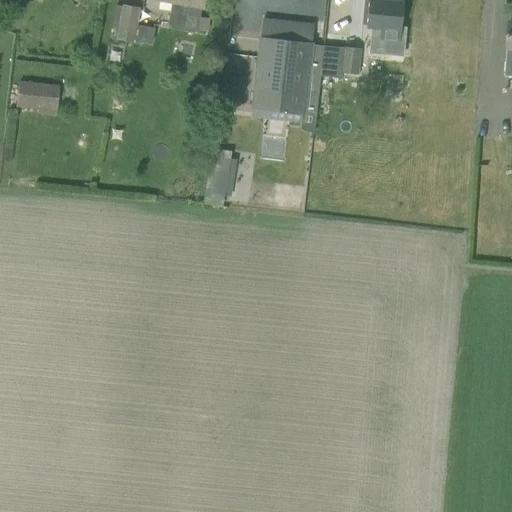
[(153,0),(172,3),(168,26),(196,31),(200,8),(202,9),(203,0),(153,0)]
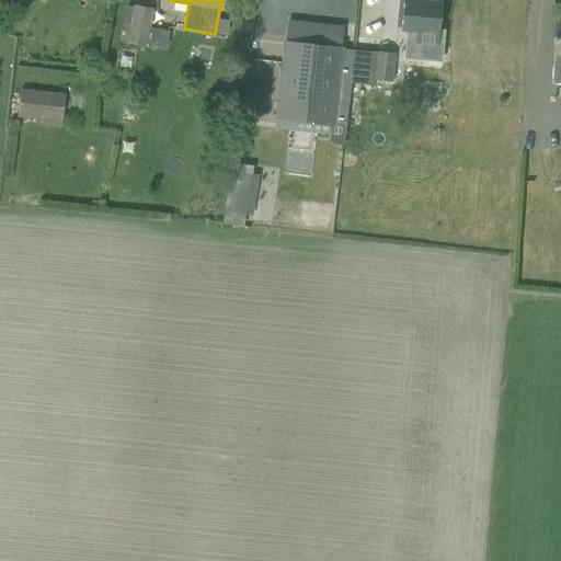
[(404,0),(401,29),(408,30),(404,58),(441,61),(443,31),(437,31),(439,3),(404,0)]
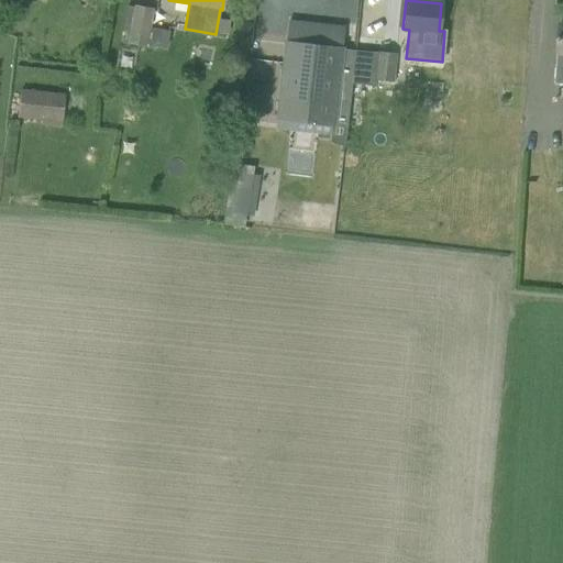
[(135,8),(128,44),(146,48),(147,46),(166,50),(170,32),(148,26),(152,12),(135,8)]
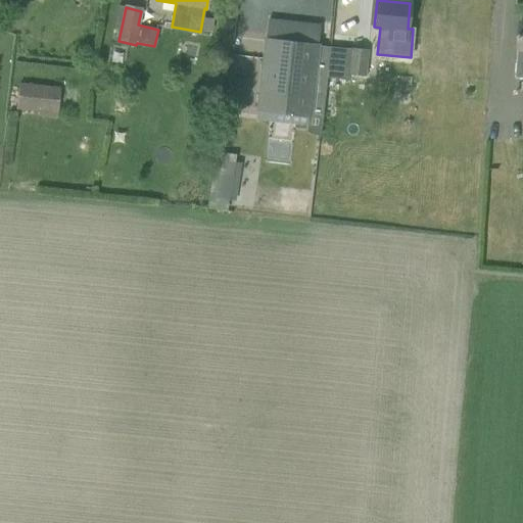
[(258,113),(322,121),(326,79),(329,46),(266,40),(264,60),(258,113)]
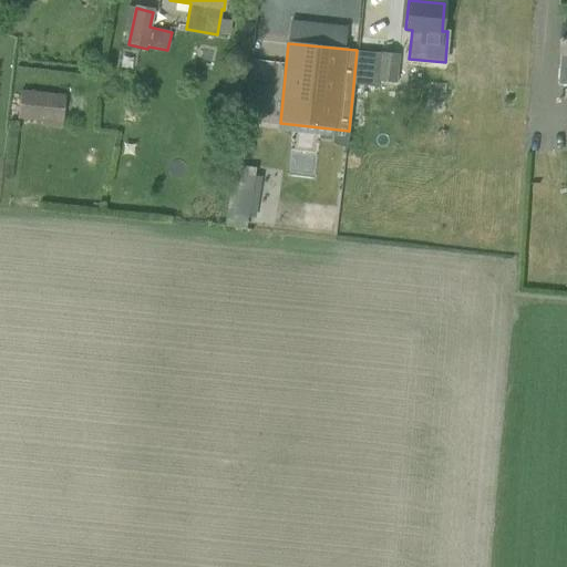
[(357,50),(353,84),(379,86),(380,80),(395,82),(397,78),(399,54),(357,50)]
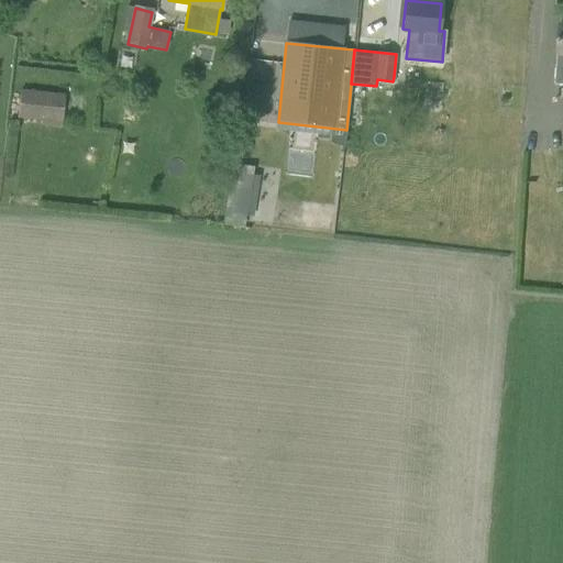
[(21,90),(19,119),(61,123),(64,95),(21,90)]
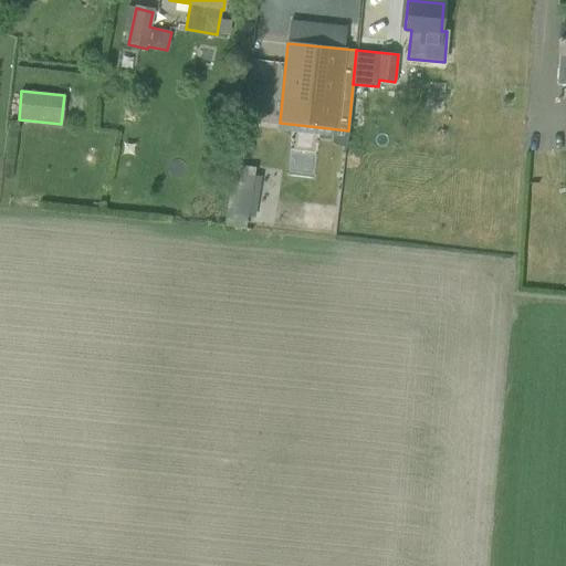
[(426,100),(425,114),(444,115),(444,114),(444,101),(426,100)]
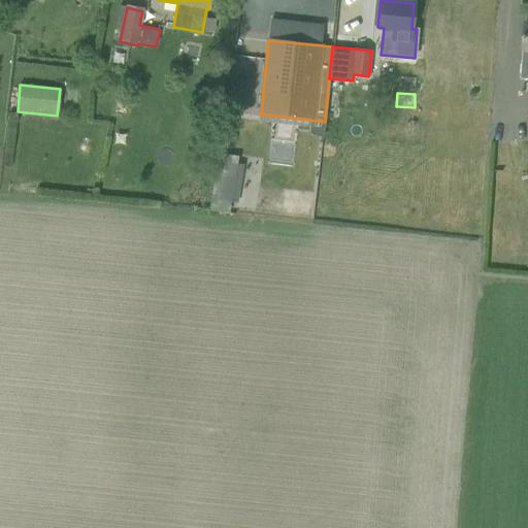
[(219,143),(220,144),(223,149),(224,149),(229,150),(230,150),(235,145),(236,138),(232,133),(225,133),(224,134),(221,136),(220,137),(219,143)]
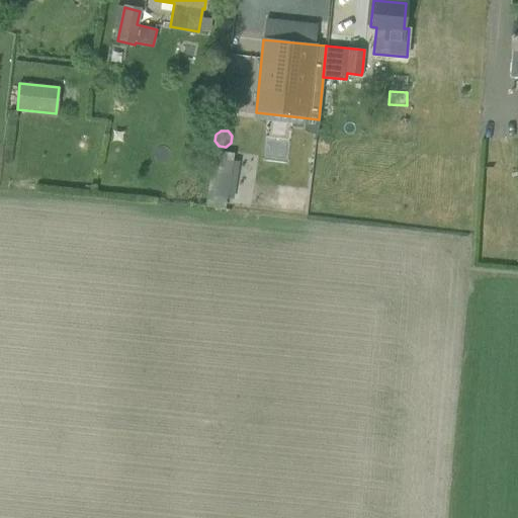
[(212,158),(204,206),(225,210),(233,161),(212,158)]
